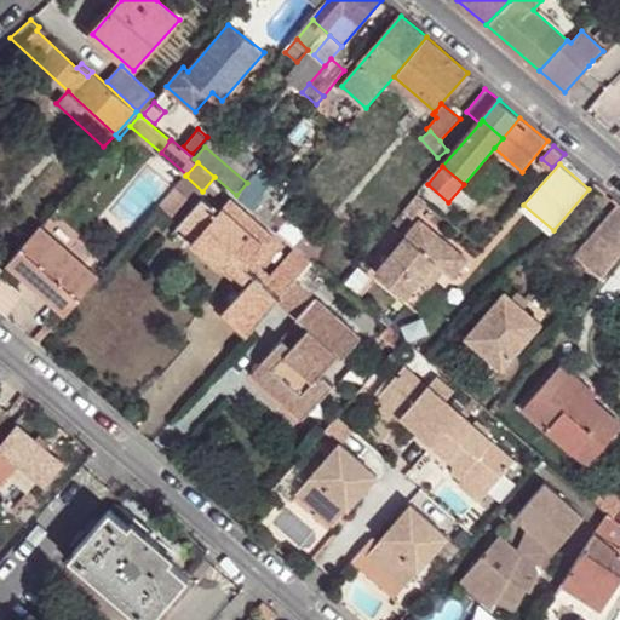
[(185,176),(174,188),(191,202),(202,191),(185,176)]
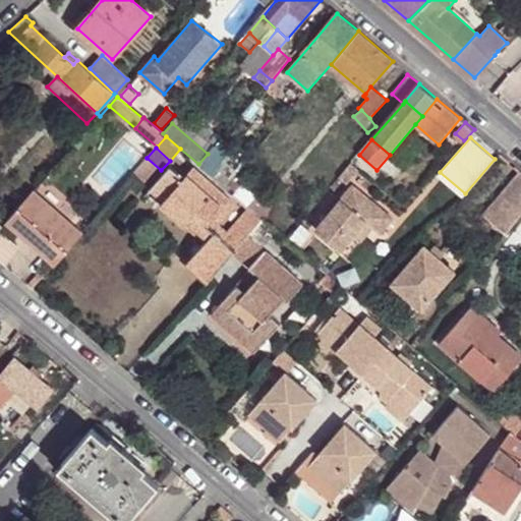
[(227,154),(219,148),(212,157),(219,163),(227,154)]
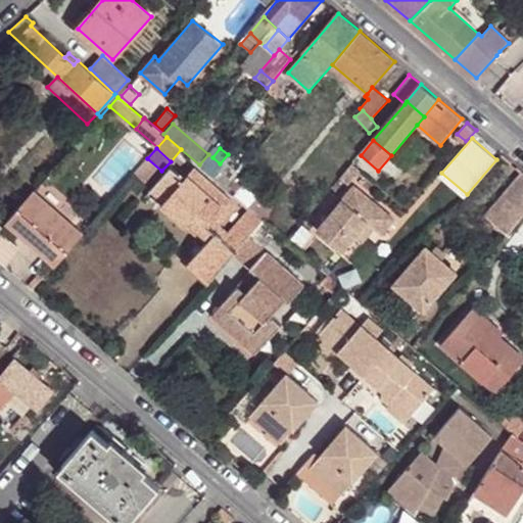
[(361,171),(352,164),(341,178),(349,184),(361,171)]
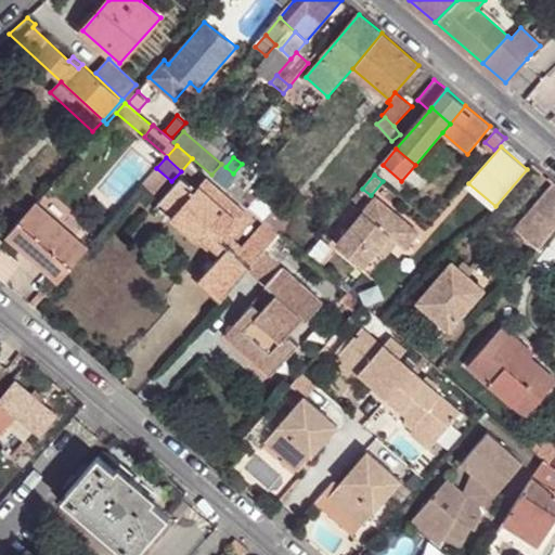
[(181,178),(158,203),(170,213),(175,216),(181,209),(204,229),(199,234),(213,245),(221,236),(180,202),(192,188),(181,178)]
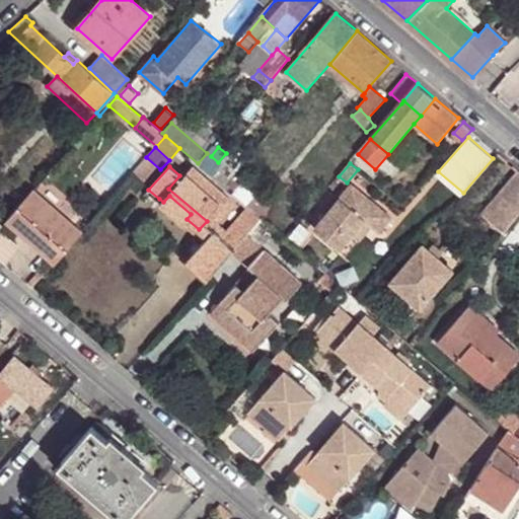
[(168,189),(207,221),(209,221),(228,197),(193,166),(182,177),(179,175),(168,189)]
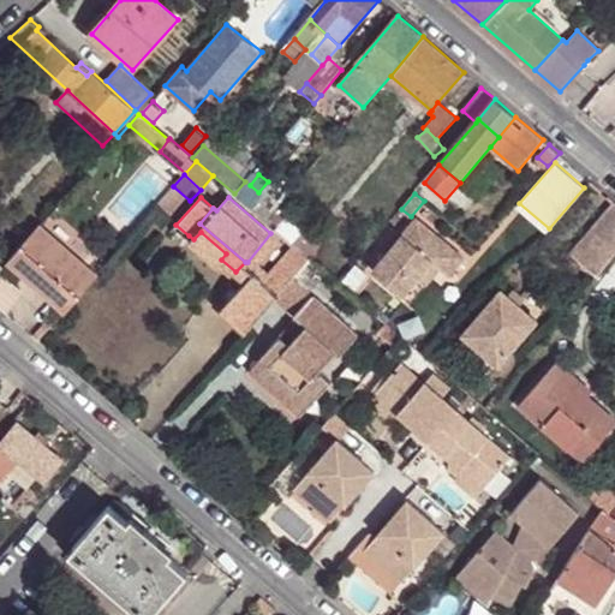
[(275,228),(294,244),(308,228),(309,228),(300,221),(299,222),(294,219),(300,213),(296,209),(297,207),(288,199),(272,219),(279,225),(275,228)]
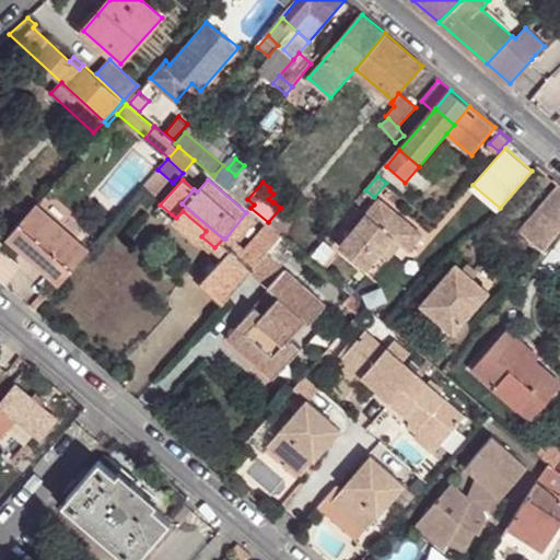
[(516,235),(539,255),(559,230),(559,183),(516,235)]
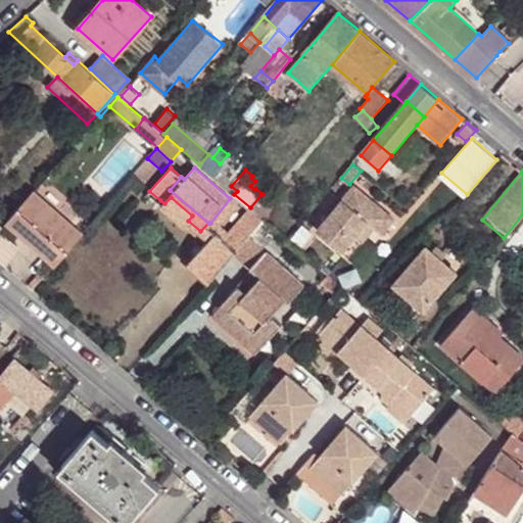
[(347,257),(372,227),(380,233),(392,219),(351,186),(316,231),(347,257)]
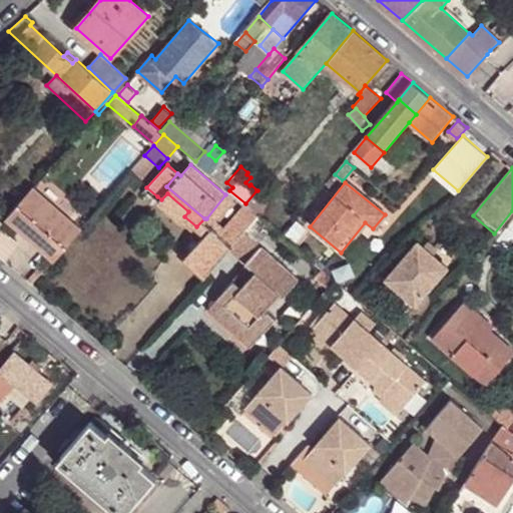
[(8,218),(53,260),(79,228),(34,188),(8,218)]
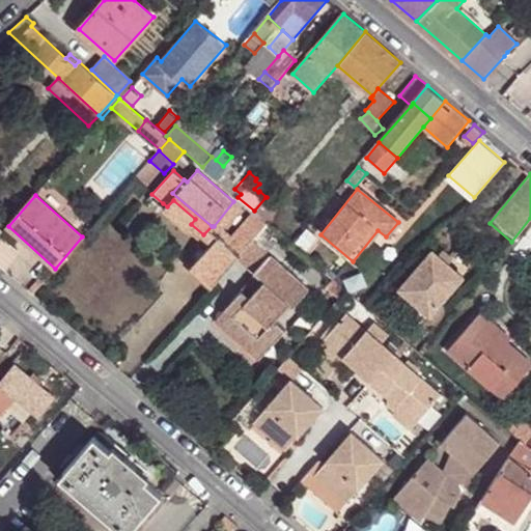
[(254,211),(268,223),(279,210),(266,197),(254,211)]
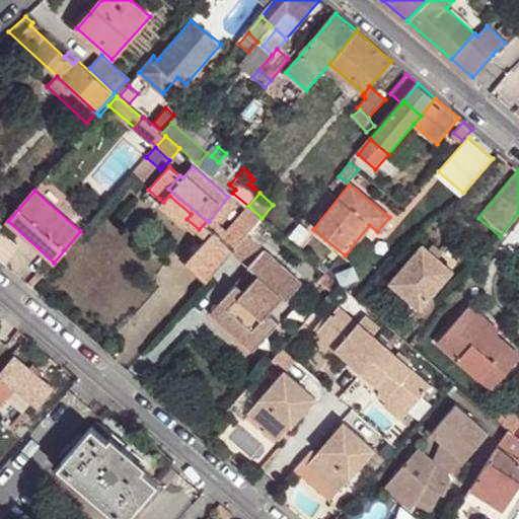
[(169,196),(163,202),(160,206),(182,224),(187,219),(191,214),(169,196)]
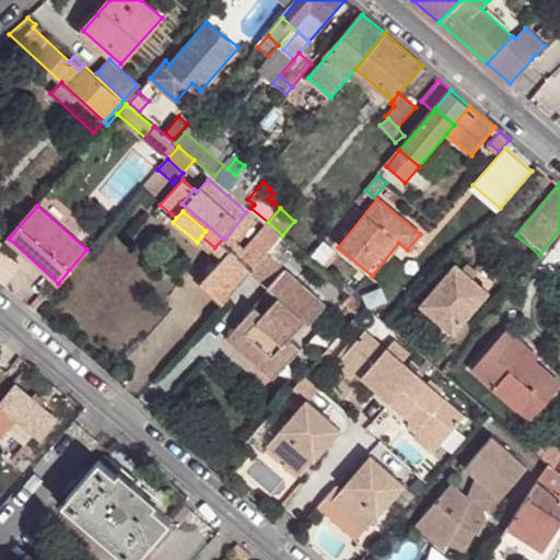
[(246,212),(225,238),(232,245),(255,220),(246,212)]
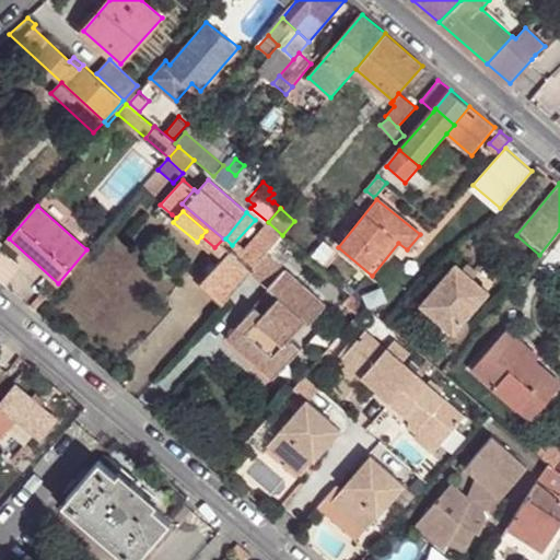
[(254,267),(282,235),(268,222),(240,256),(254,267)]
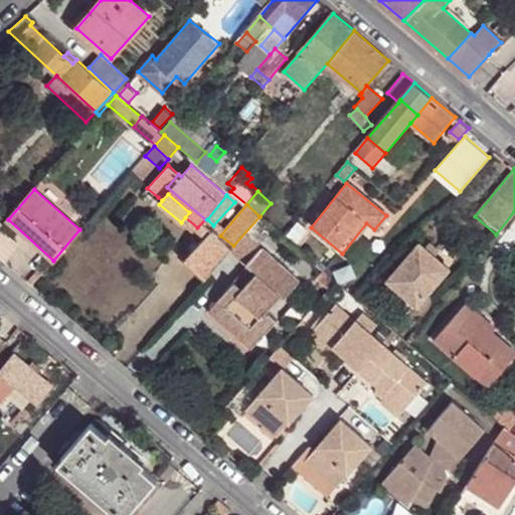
[(260,243),(274,228),(260,216),(233,245),(230,249),(243,262),(260,243)]
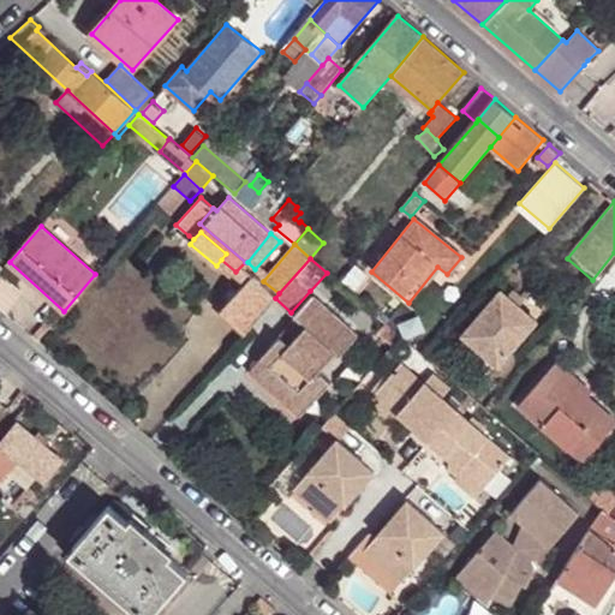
[(221,260),(216,266),(240,285),(245,280),(236,272),(221,260)]
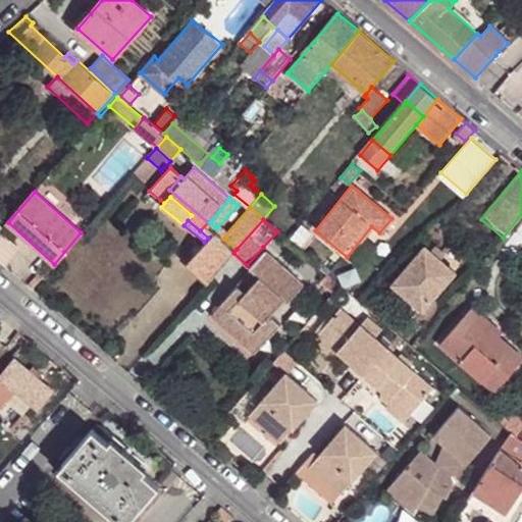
[(233,253),(237,249),(223,239),(216,231),(217,229),(216,228),(210,222),(208,222),(200,230),(208,238),(204,242),(187,263),(208,281),(226,261),(233,253)]
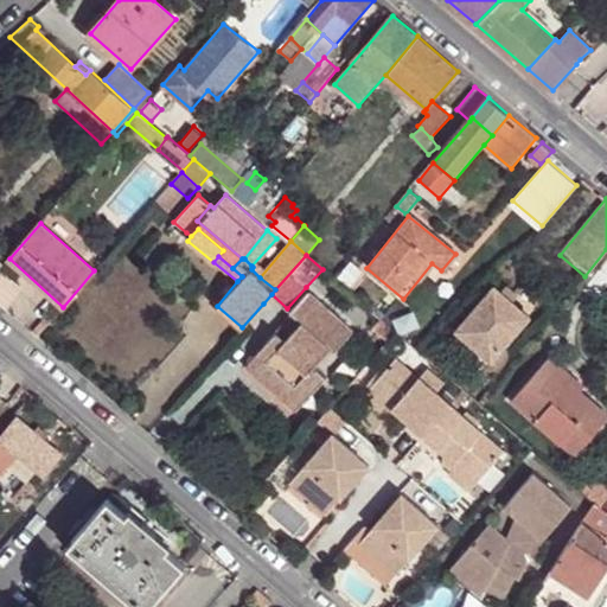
[(0,269),(0,306),(1,307),(19,287),(0,269)]
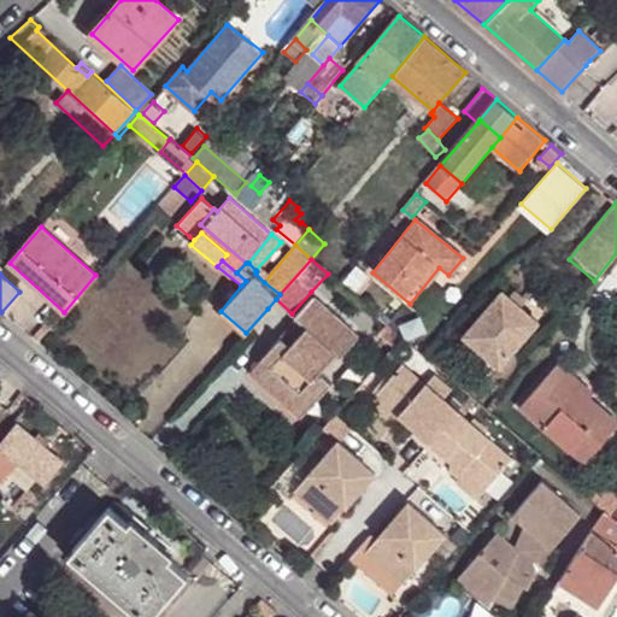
[(513,297),(524,307),(530,301),(518,291),(513,297)]
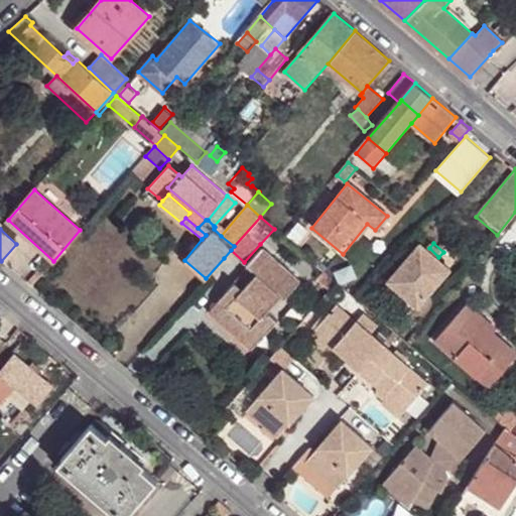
[(264,247),(260,244),(244,262),(248,265),(264,247)]
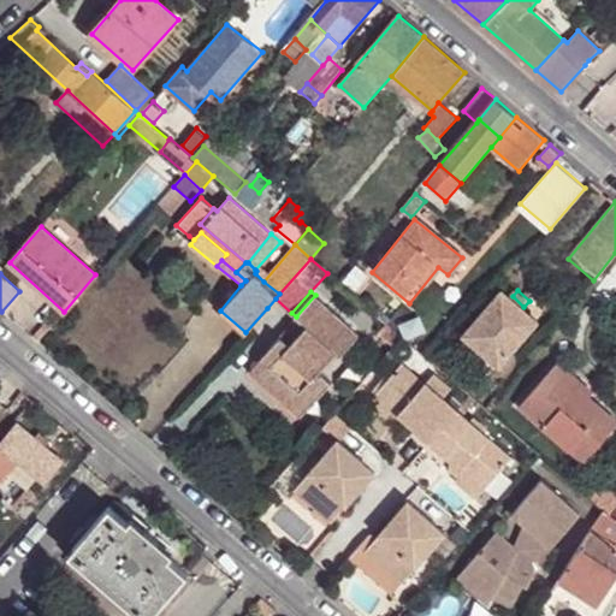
[(537,319),(523,307),(513,296),(507,291),(467,336),(498,363),(537,319)]
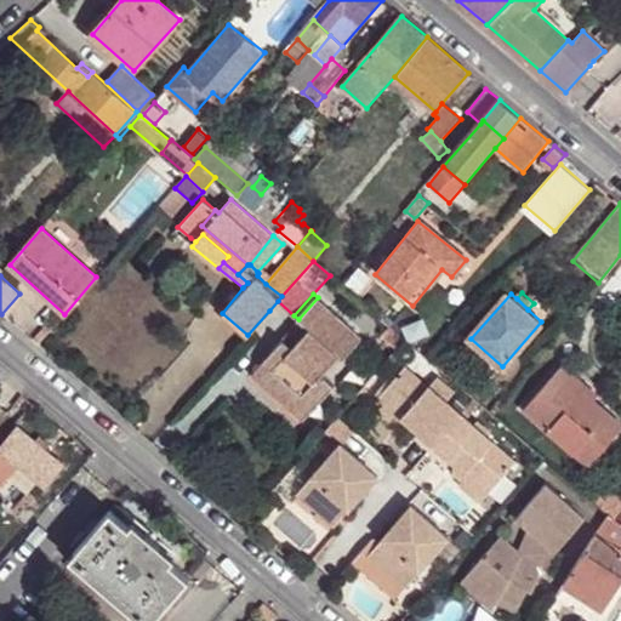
[(363,336),(318,297),(298,319),(309,328),(292,346),(283,339),(263,360),(296,391),(285,404),(303,419),(336,385),(322,374),(340,354),(343,357),(363,336)]
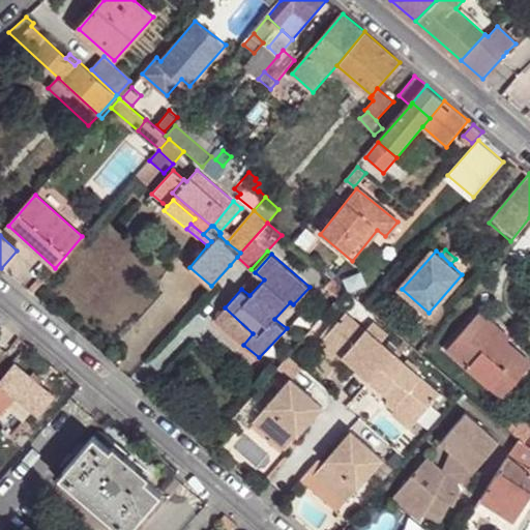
[(255,272),(241,289),(249,295),(264,280),(255,272)]
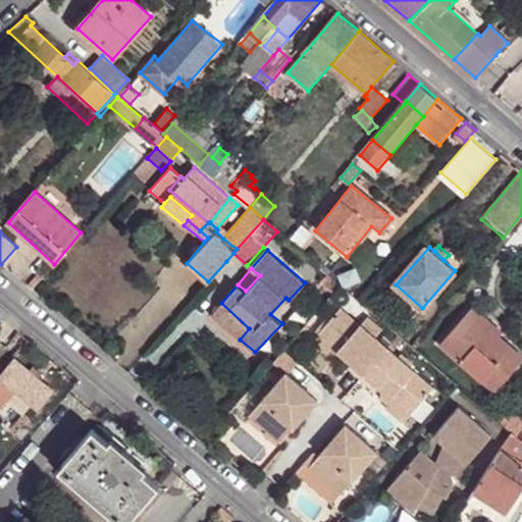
[(324,284),(334,294),(342,285),(331,278),(324,284)]
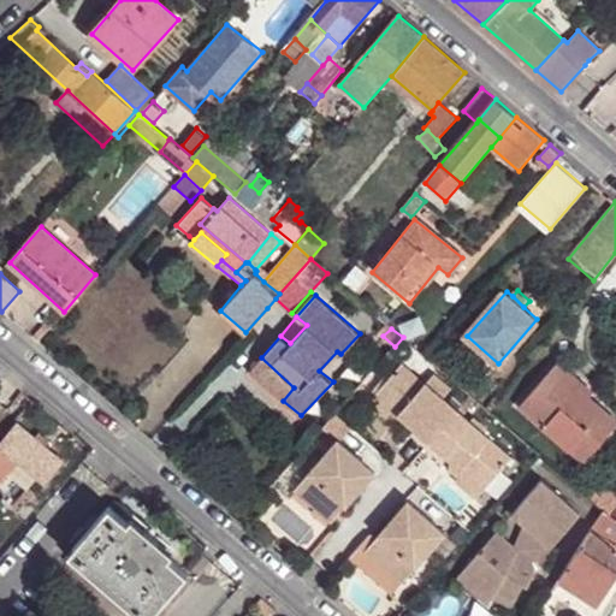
[(250,369),(283,401),(294,388),(261,357),(250,369)]
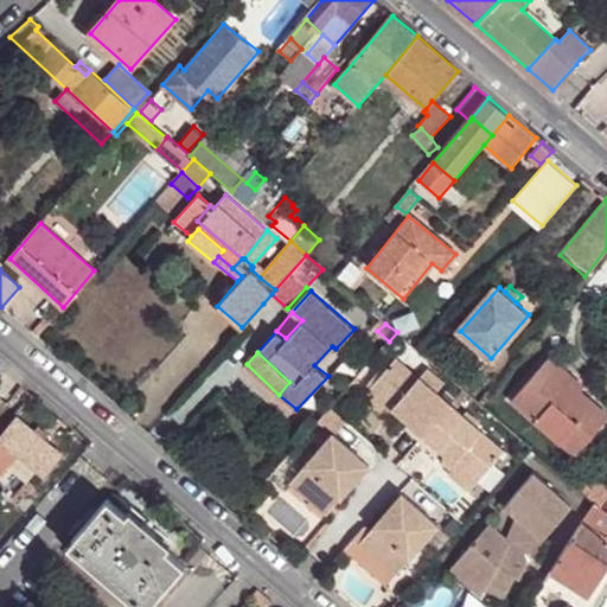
[(575,396),(582,389),(585,384),(551,355),(541,366),(575,396)]
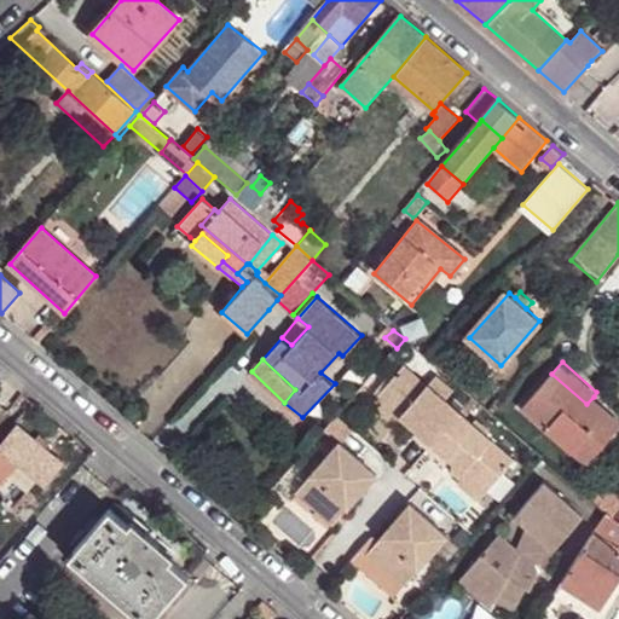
[(423,394),(431,387),(427,385),(426,387),(403,366),(377,397),(397,414),(408,422),(432,444),(460,412),(445,399),(438,406),(423,394)]
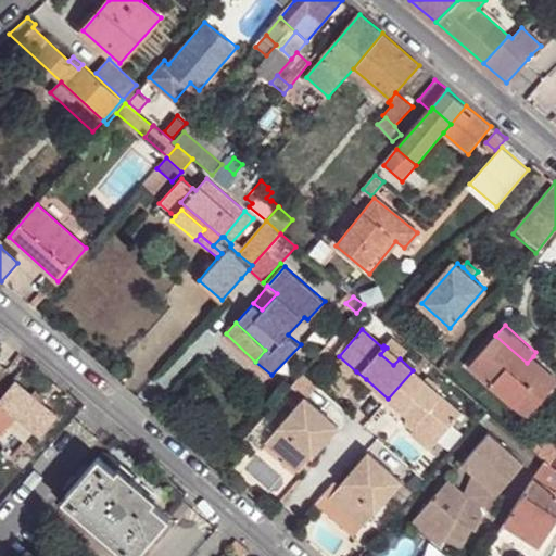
[(555,383),(555,376),(533,356),(527,363),(495,336),(468,367),(527,417),(555,383)]
